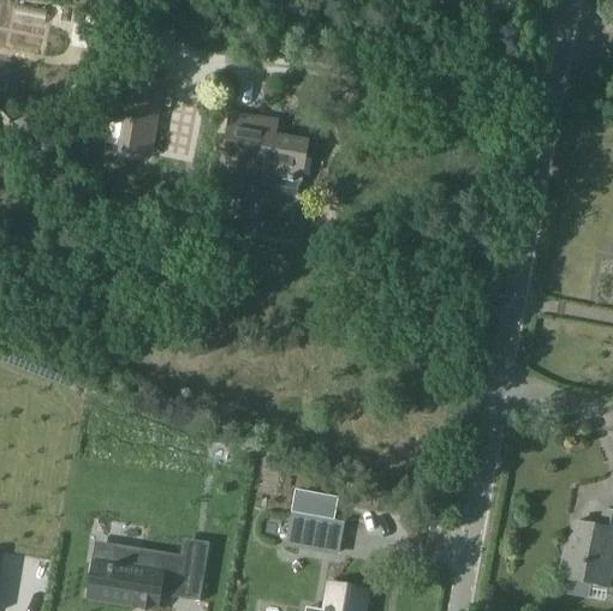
[(166,79),(134,73),(130,91),(121,89),(115,113),(125,114),(124,124),(114,121),(111,139),(120,141),(118,150),(152,156),(166,79)]
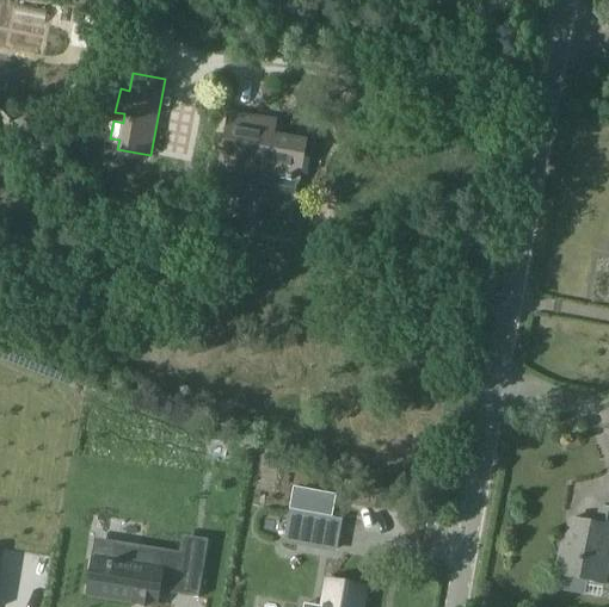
[(229,117),(222,158),(253,162),(253,168),(254,168),(252,186),(269,189),(297,193),(301,177),(307,137),(275,132),(276,125),(278,117),(231,109),(229,117)]
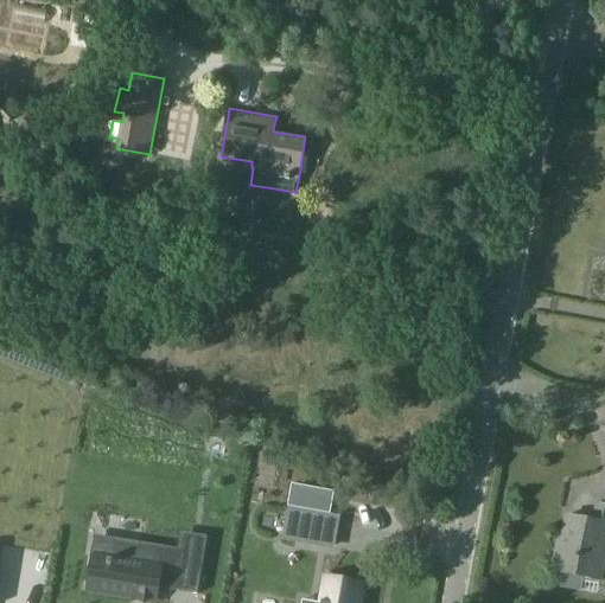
[(551,544),(546,565),(556,568),(553,579),(573,584),(577,572),(597,577),(604,549),(604,501),(598,500),(594,517),(593,517),(567,511),(559,546),(551,544)]
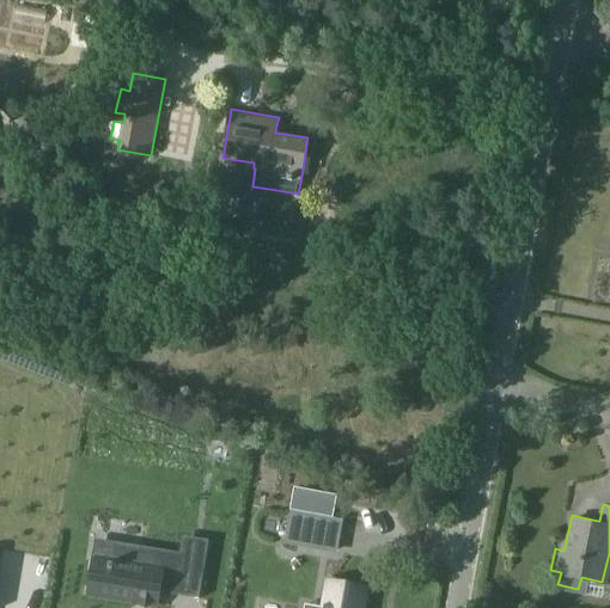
[(288,539),(336,548),(341,520),(294,511),(288,539)]
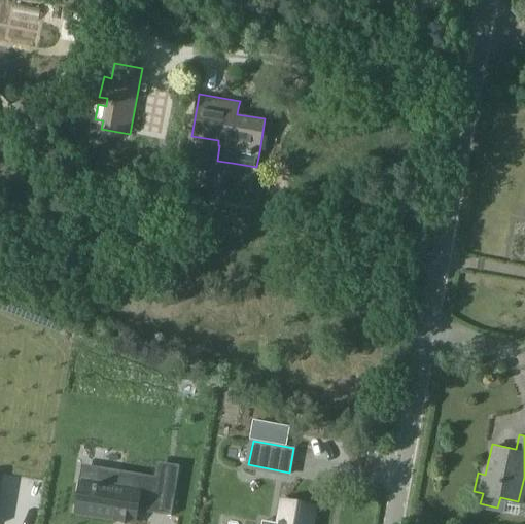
[(79,482),(78,488),(81,489),(79,505),(93,508),(93,513),(115,517),(114,521),(116,521),(116,517),(126,518),(125,522),(126,522),(127,519),(135,520),(137,505),(170,511),(170,514),(172,515),(181,463),(178,463),(177,466),(161,463),(159,478),(100,468),(97,484),(80,481),(79,482)]
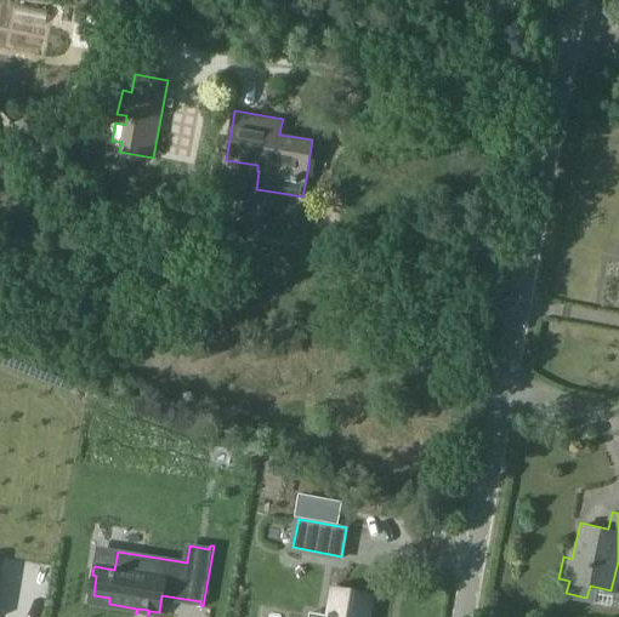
[(319,605),(317,616),(369,616),(373,596),(335,589),(331,607),(319,605)]
